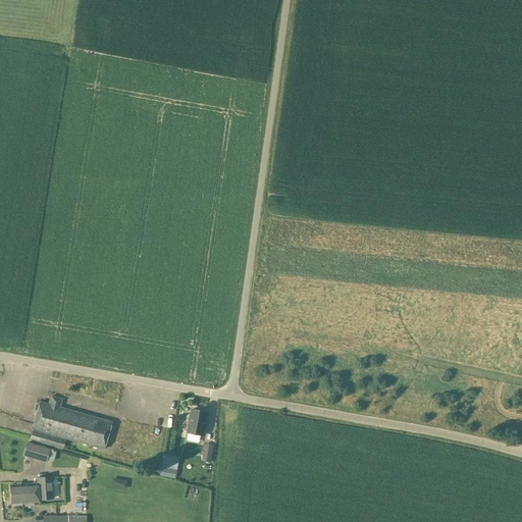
[(49,404),(48,404),(40,402),(39,404),(37,404),(35,410),(37,411),(32,429),(103,450),(111,422),(59,407),(62,400),(51,397),(49,404)]
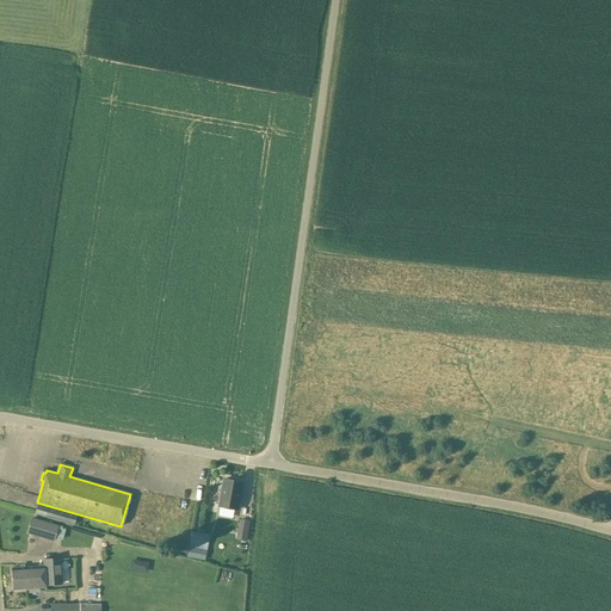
[(226,480),(224,486),(221,485),(218,487),(217,492),(220,495),(222,495),(221,507),(239,510),(244,482),(226,480)]
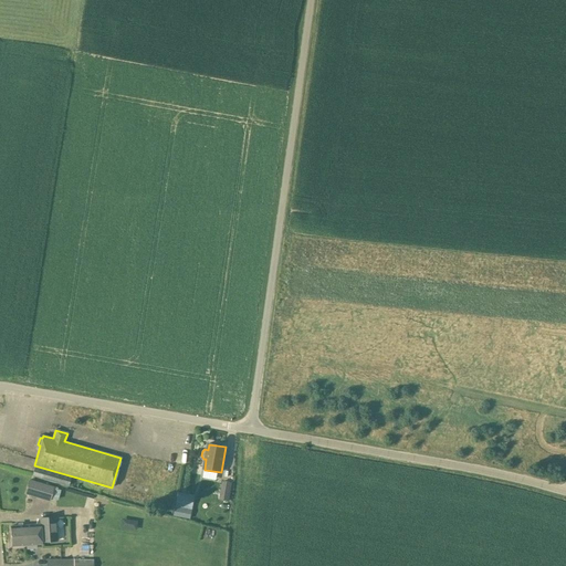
[(32,477),(54,483),(61,484),(69,486),(71,478),(34,468),(32,477)]
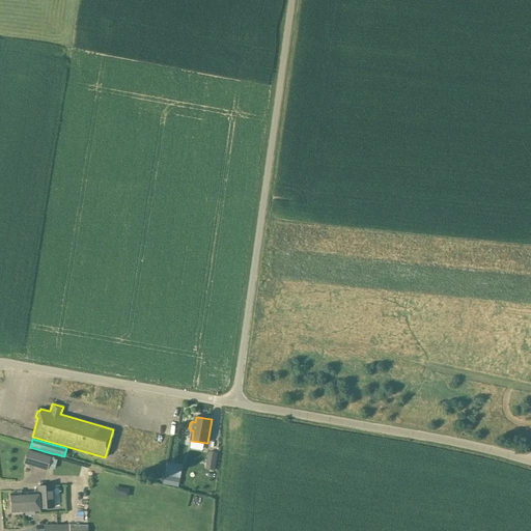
[(48,468),(54,470),(57,460),(56,459),(51,458),(51,456),(50,456),(27,449),(22,464),(47,471),(48,468)]
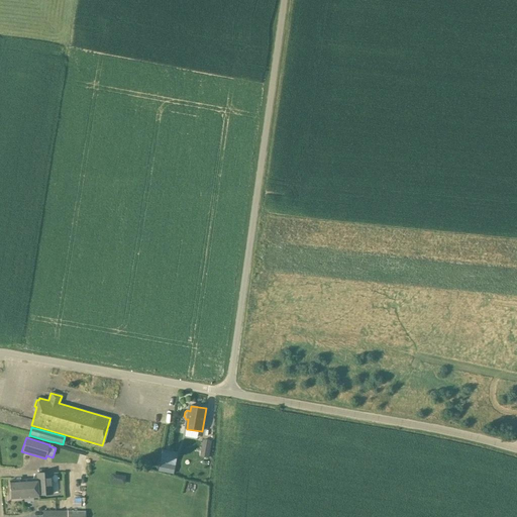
[(201,439),(201,456),(211,456),(211,439),(201,439)]
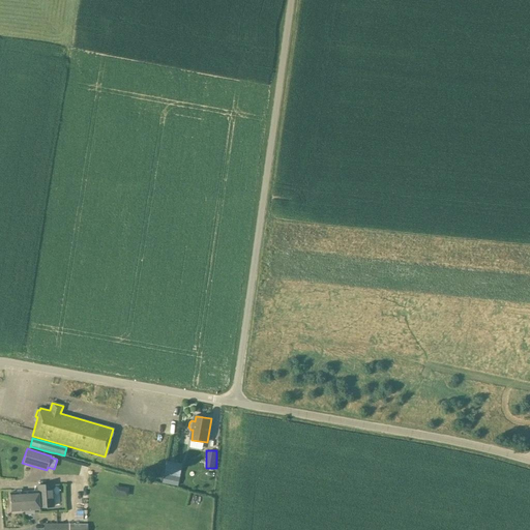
[(180,464),(168,462),(165,478),(175,480),(176,477),(177,477),(180,464)]
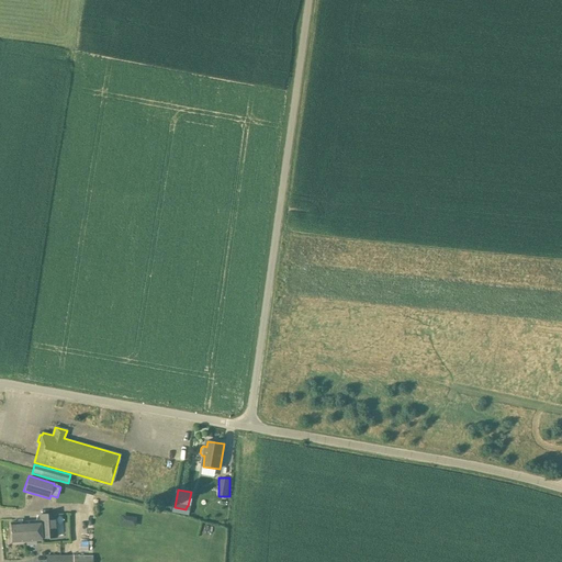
[(10,523),(10,525),(11,540),(11,543),(42,541),(42,539),(56,538),(56,536),(55,514),(40,515),(40,516),(37,516),(35,520),(10,523)]
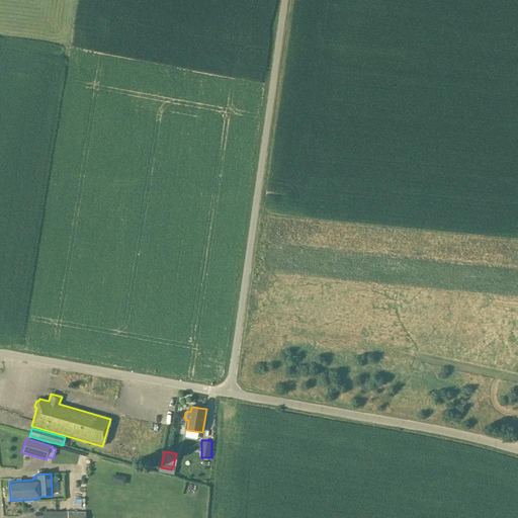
[(109,482),(124,485),(126,477),(110,473),(109,482)]
